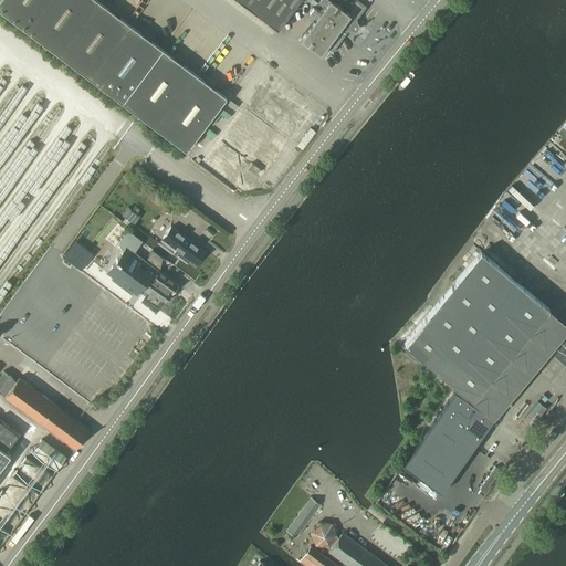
[(0,0),(0,10),(91,79),(186,150),(226,96),(130,24),(97,0),(0,0)]
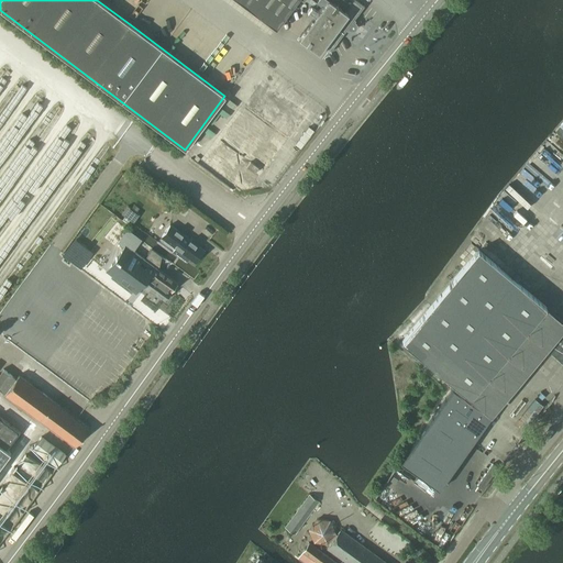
[(364,6),(359,1),(356,0),(236,0),(276,30),(296,3),(297,0),(301,0),(304,2),(305,0),(313,0),(322,6),(318,11),(312,7),(307,14),(312,18),(311,20),(299,37),(319,53),(323,46),(330,52),(364,6)]
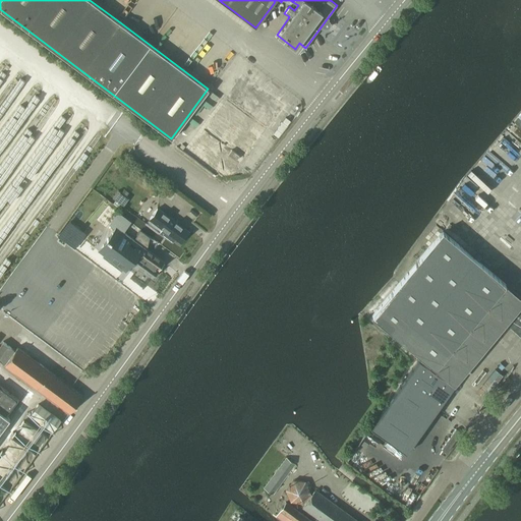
[(242,77),(220,107),(246,126),(257,135),(280,105),(242,77)]
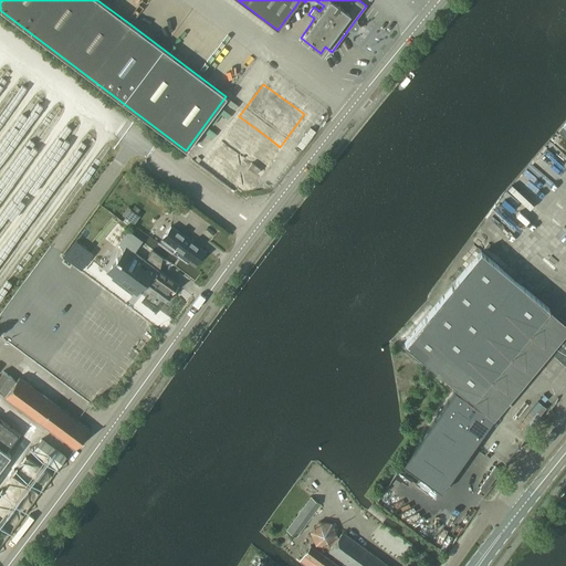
[(239,116),(230,128),(271,158),(280,147),(268,137),(239,116)]
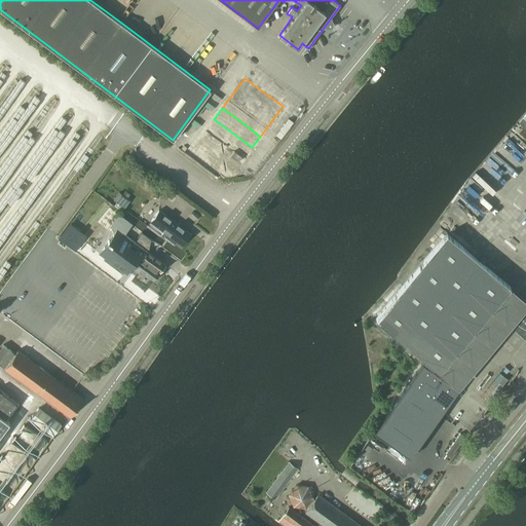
[(214,119),(205,129),(243,158),(252,147),(214,119)]
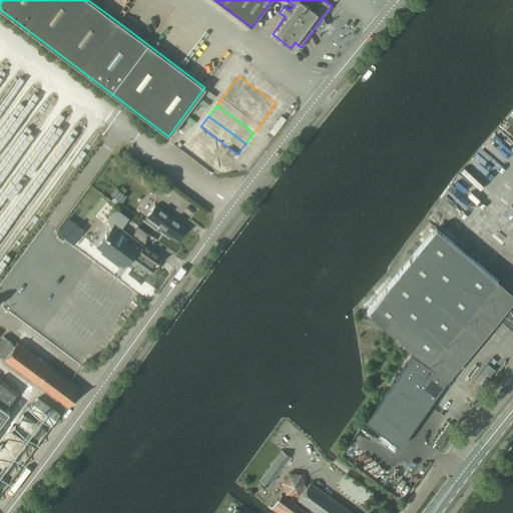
[(200,126),(192,137),(229,164),(237,154),(200,126)]
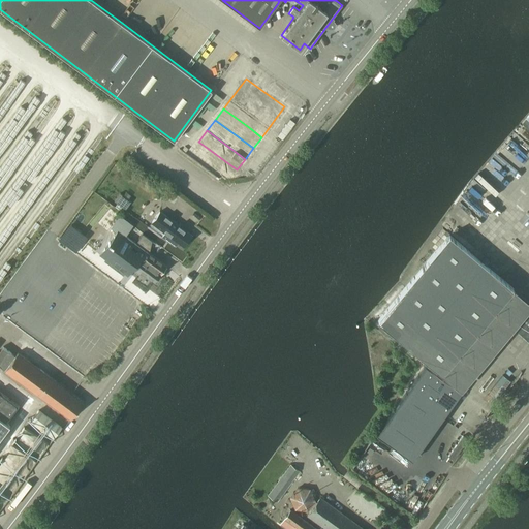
[(198,142),(190,153),(228,181),(237,169),(198,142)]
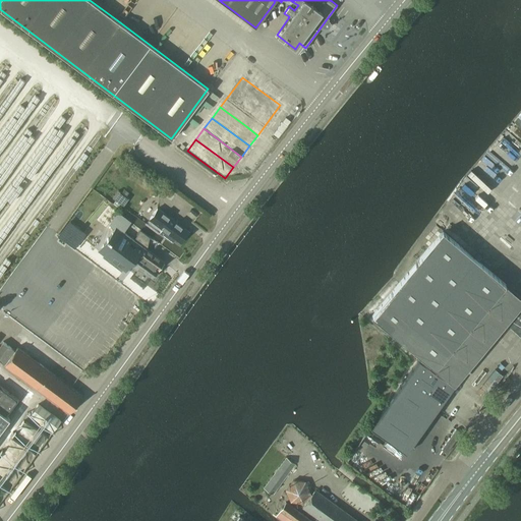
[(119,190),(113,197),(116,200),(114,204),(118,207),(121,204),(123,206),(124,206),(129,198),(126,196),(121,192),(119,190)]
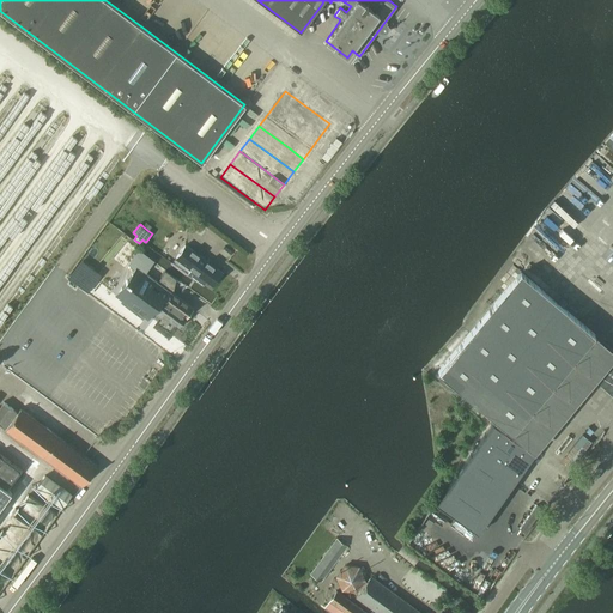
[(186,246),(176,256),(192,269),(189,273),(204,285),(207,280),(213,285),(223,273),(186,246)]
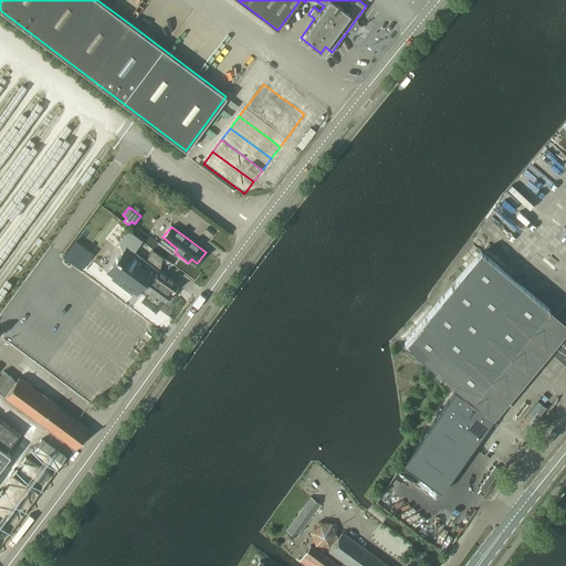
[(127,231),(121,241),(126,245),(130,249),(135,252),(135,251),(142,242),(143,241),(128,230),(127,231)]
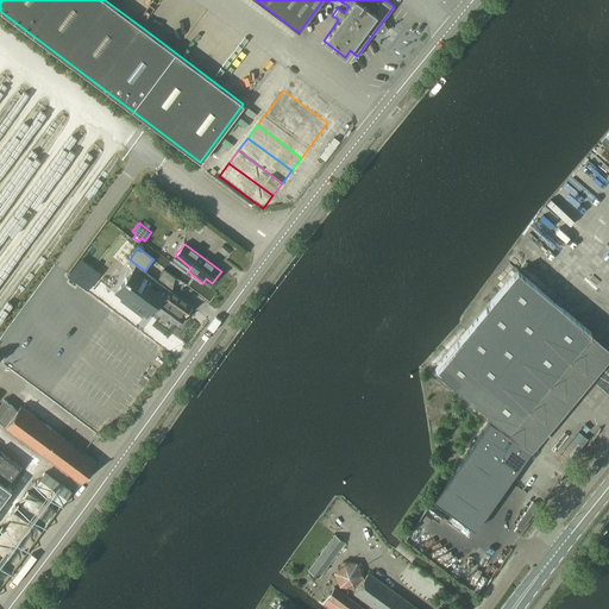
[(121,286),(120,287),(121,288),(133,296),(130,301),(148,314),(158,300),(159,301),(161,302),(156,309),(155,312),(159,315),(162,313),(179,325),(186,315),(164,300),(162,299),(161,297),(168,288),(167,287),(157,280),(145,270),(145,271),(140,268),(139,270),(135,267),(135,268),(132,271),(131,272),(127,278),(126,278),(125,280),(126,280),(121,286)]
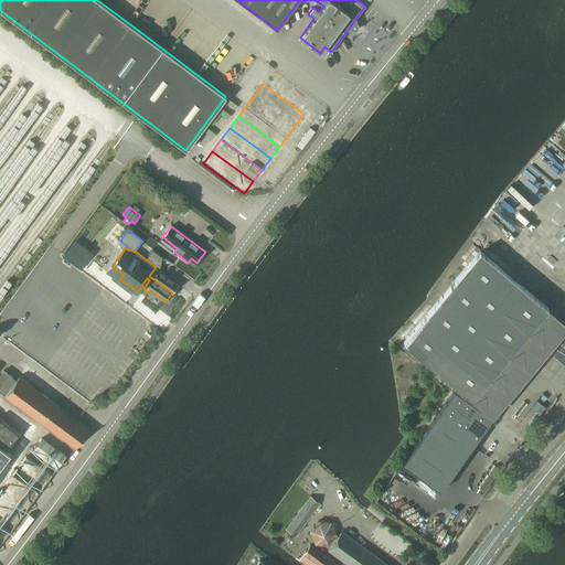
[(152,249),(146,259),(155,266),(161,256),(152,249)]
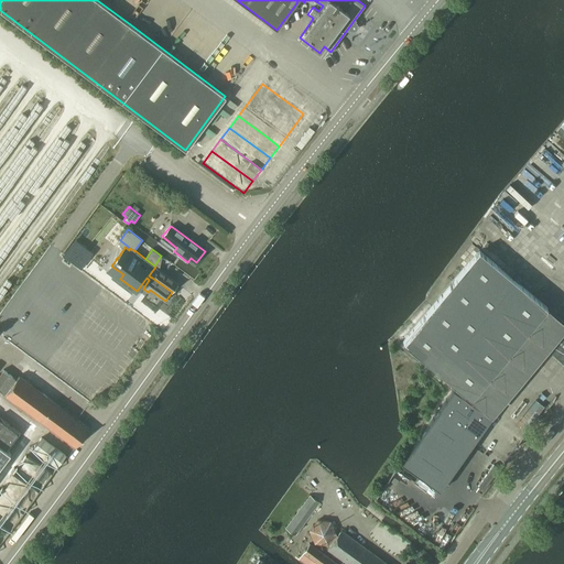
[(466,266),(403,342),(472,399),(535,323),(466,266)]
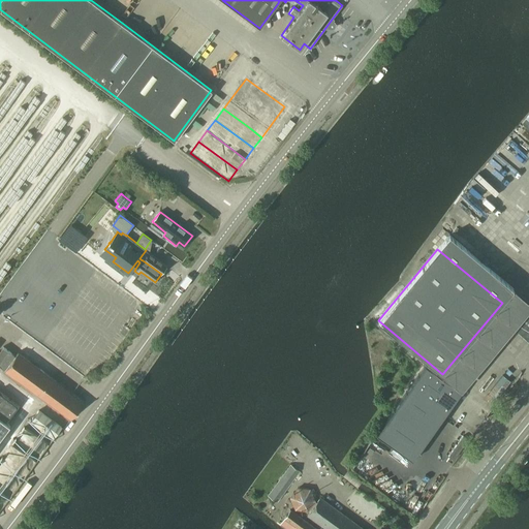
[(146,250),(139,258),(141,259),(143,260),(161,274),(167,266),(149,253),(149,252),(146,250)]
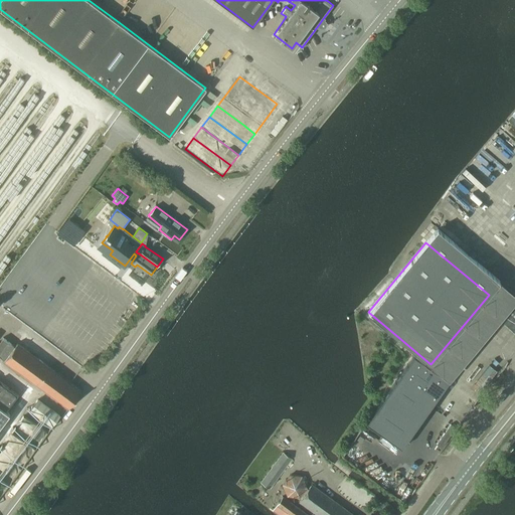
[(514,297),(500,284),(491,295),(503,306),(495,315),(500,320),(514,333),(514,297)]
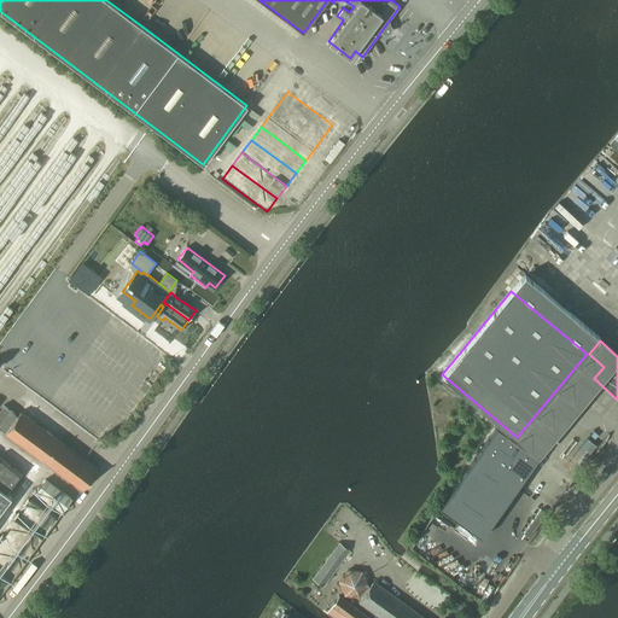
[(0,426),(1,429),(6,432),(18,417),(13,413),(4,406),(0,410),(0,426)]
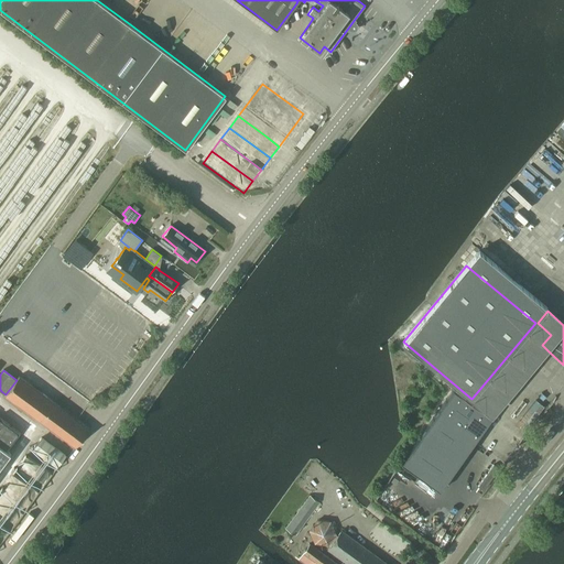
[(6,394),(76,447),(89,429),(19,377),(17,380),(6,394)]
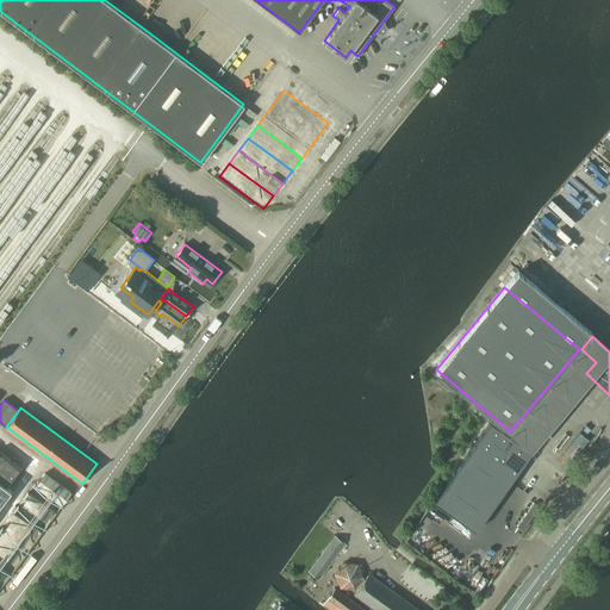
[(491,421),(455,472),(496,500),(531,450),(491,421)]
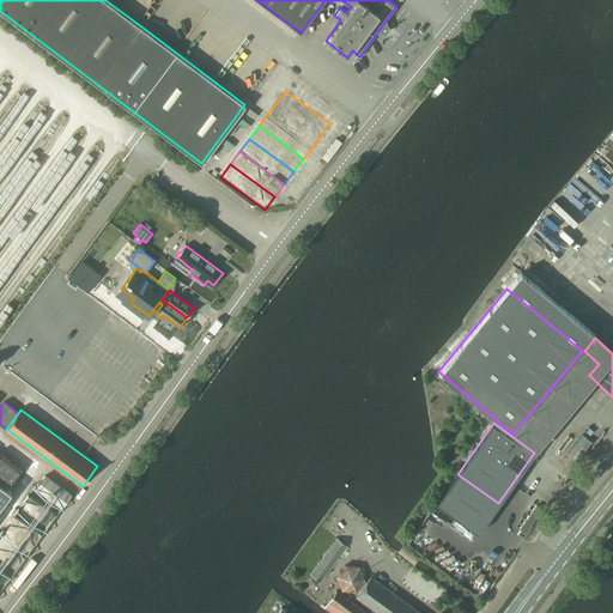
[(0,507),(12,491),(10,489),(23,471),(0,454),(0,507)]
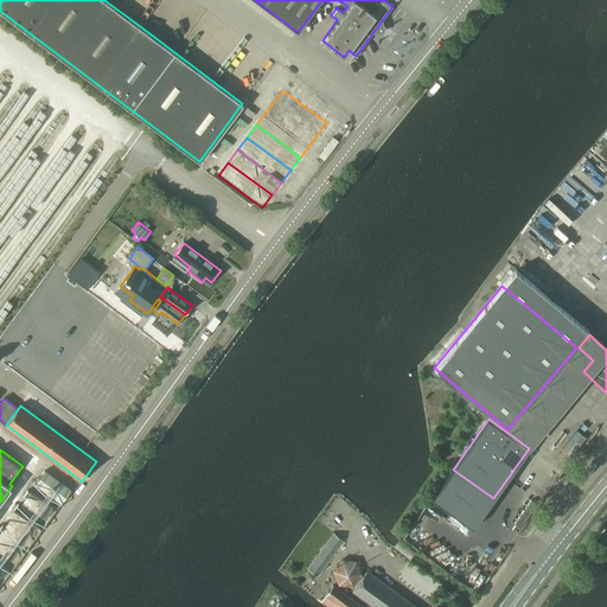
[(453,470),(433,498),(473,526),(493,498),(453,470)]
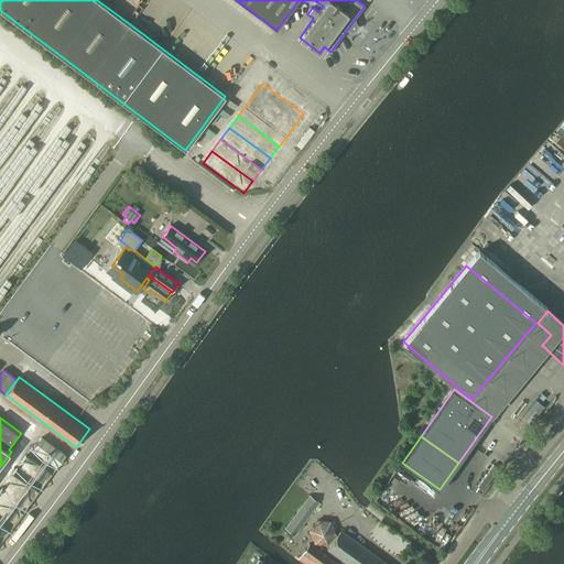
[(33,448),(57,466),(65,456),(42,437),(33,448)]
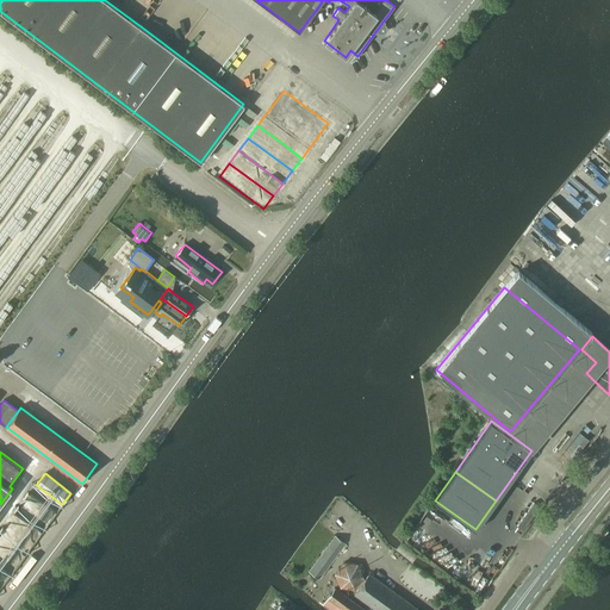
[(503,493),(499,498),(522,515),(526,509),(503,493)]
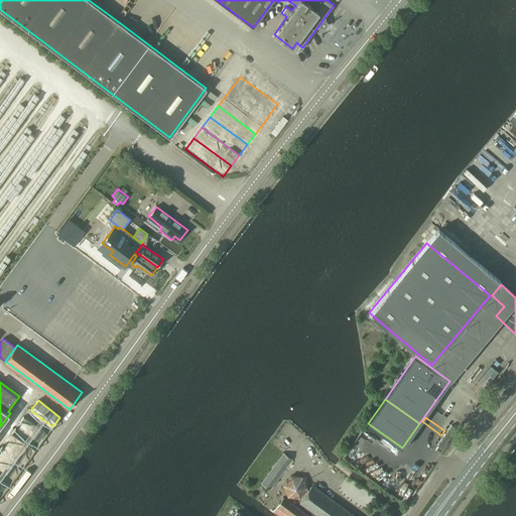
[(261,483),(270,489),(292,460),(283,453),(261,483)]
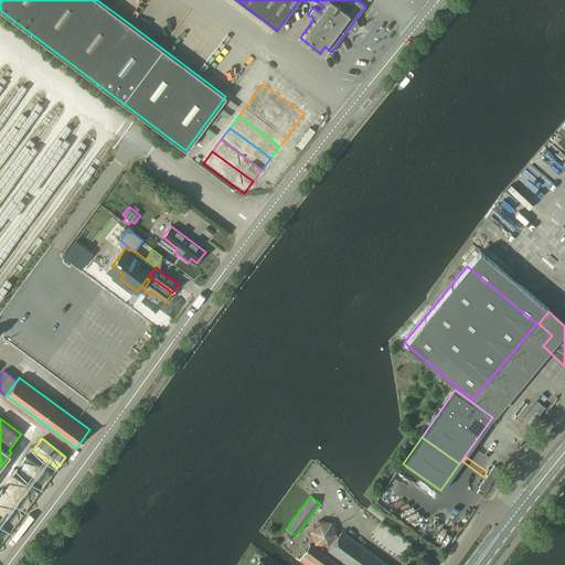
[(318,520),(310,531),(316,543),(328,544),(337,534),(331,522),(318,520)]
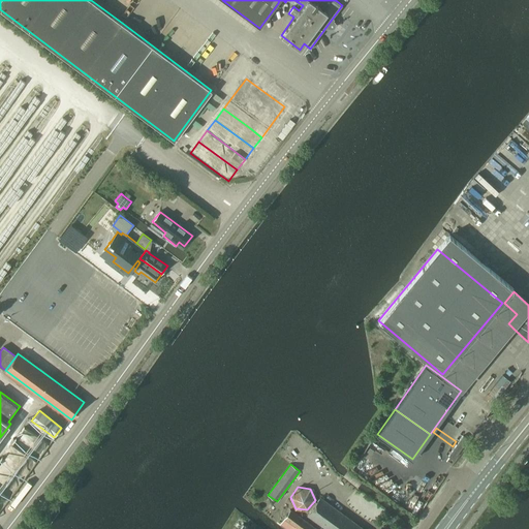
[(327,528),(364,528),(320,497),(307,515),(327,528)]
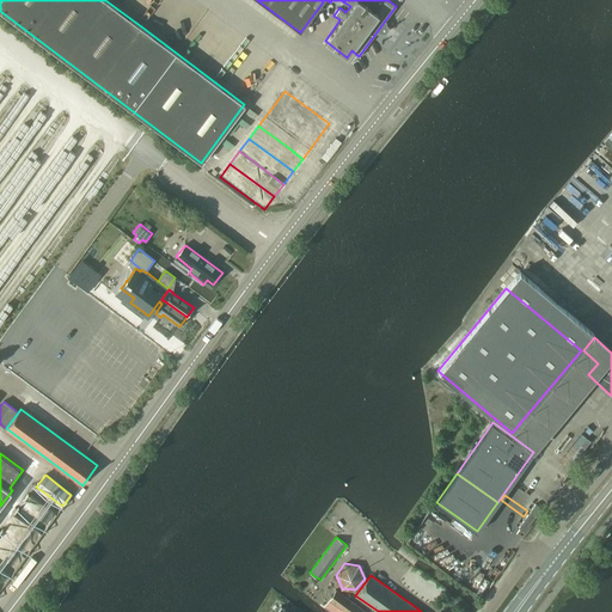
[(367,611),(336,589),(325,605),(334,611),(367,611)]
